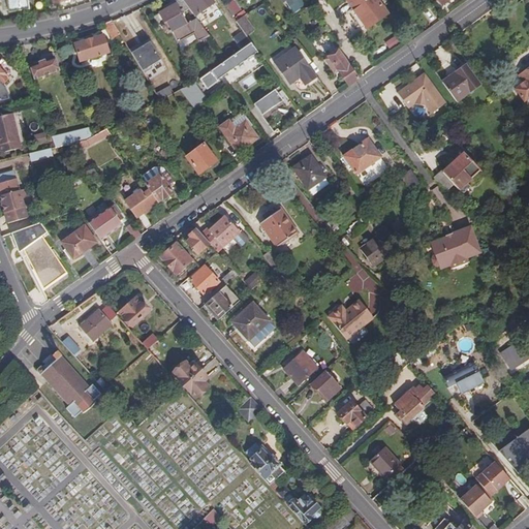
[(9,0),(11,11),(35,6),(34,0),(9,0)]
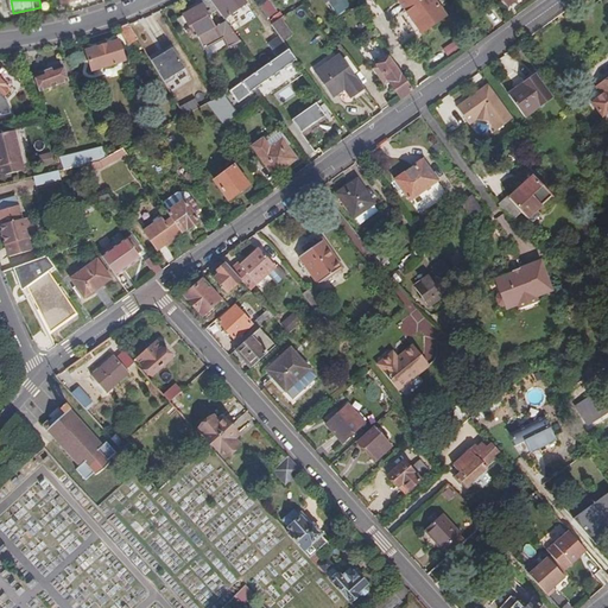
[(222,38),(223,37),(229,48),(241,42),(227,21),(214,29),(208,17),(219,11),(210,1),(209,0),(202,0),(201,1),(203,6),(183,17),(190,30),(188,33),(191,38),(195,37),(200,45),(207,48),(222,39),(222,38)]
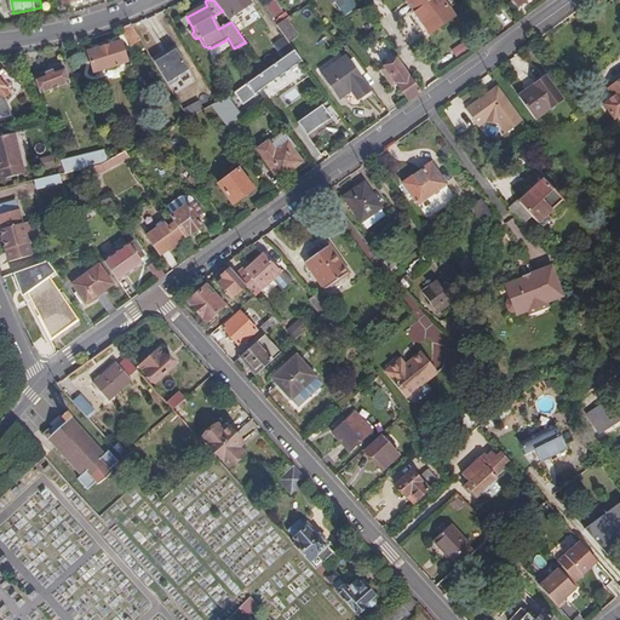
[(248,0),(216,0),(214,1),(223,11),(229,19),(251,3),(248,0)]
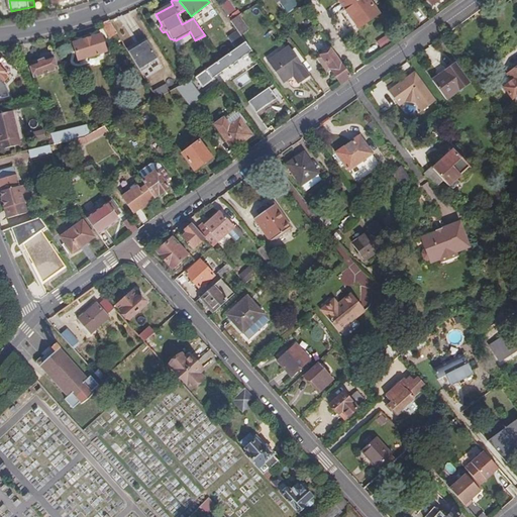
[(278,0),(288,13),(300,5),(296,0),(278,0)]
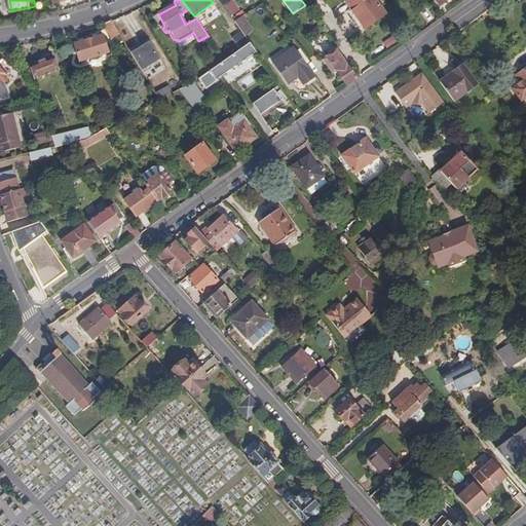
[(364,29),(385,13),(375,0),(345,0),(343,1),(364,29)]
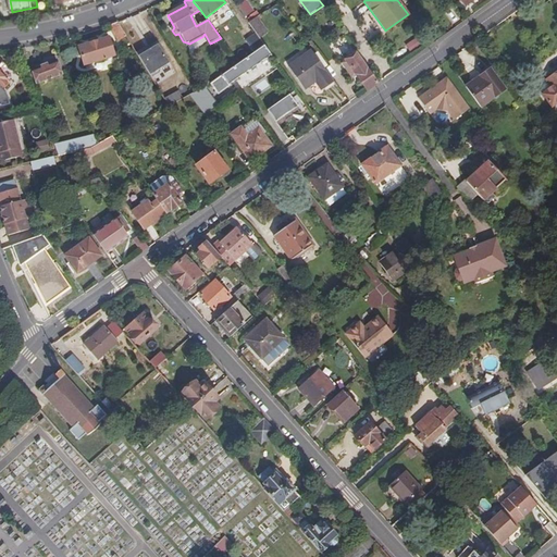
[(246,19),(248,22),(256,16),(260,14),(257,11),(250,15),(250,16),(246,19)]
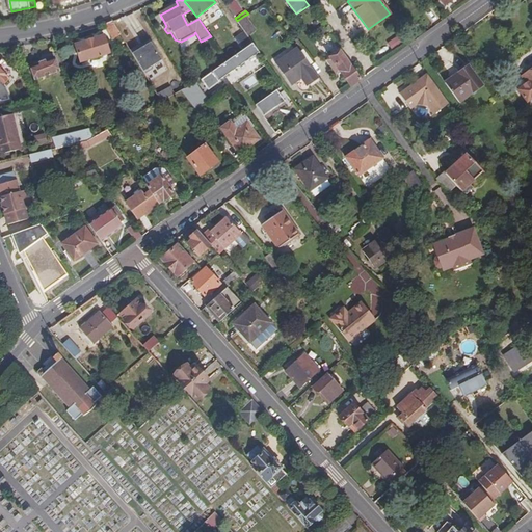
[(244,16),(237,21),(244,31),(248,35),(256,30),(244,16)]
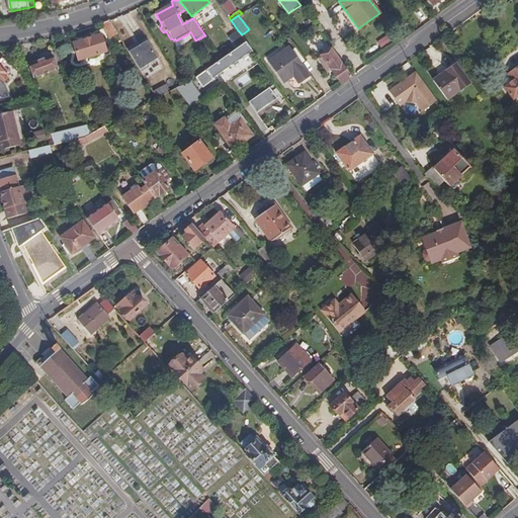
[(114,29),(109,20),(101,23),(113,42),(116,40),(120,47),(124,45),(114,29)]
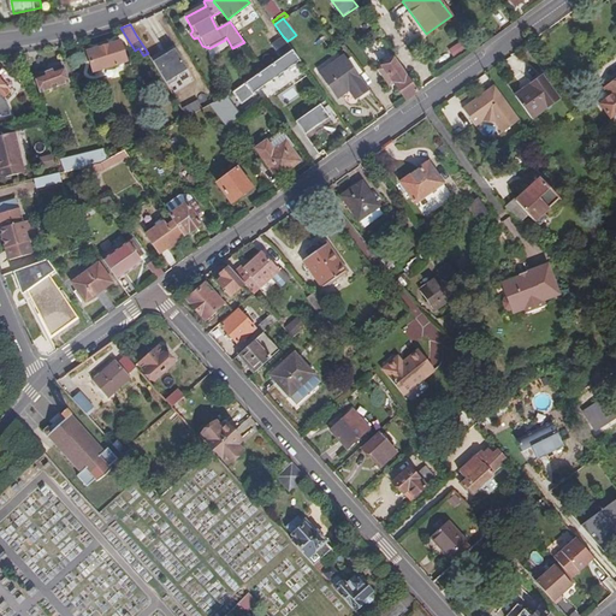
[(380,39),(374,30),(366,36),(372,45),(380,39)]
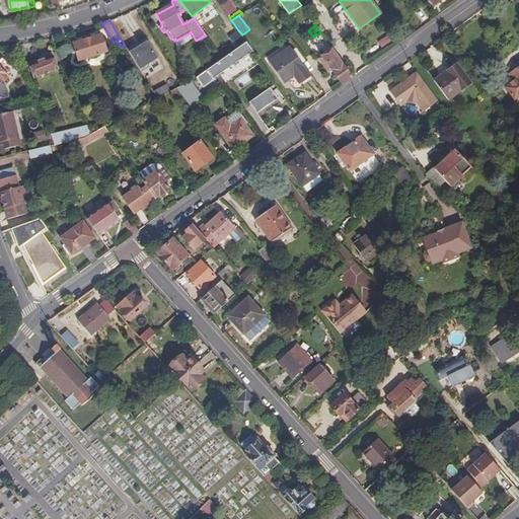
[(242,34),(238,30),(232,34),(240,46),(247,42),(242,34)]
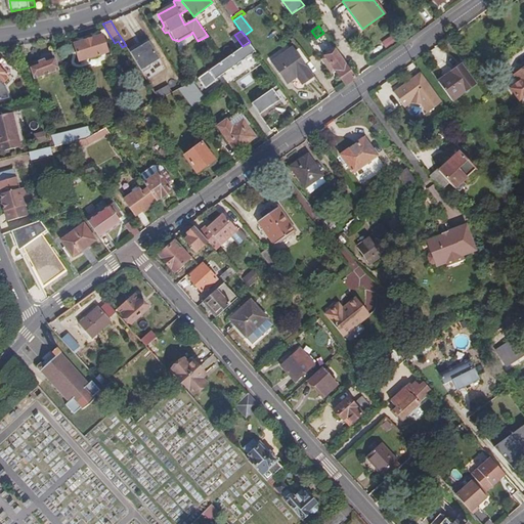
[(108,52),(103,35),(75,44),(80,61),(108,52)]
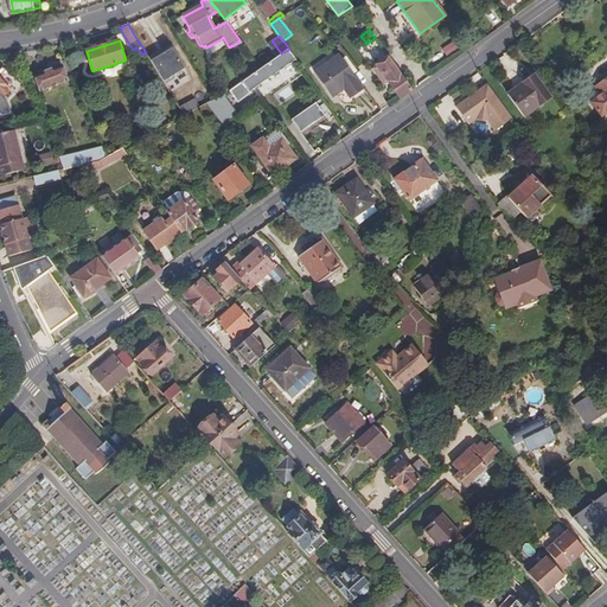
[(148,57),(165,83),(186,70),(181,62),(183,62),(173,46),(164,52),(161,49),(148,57)]
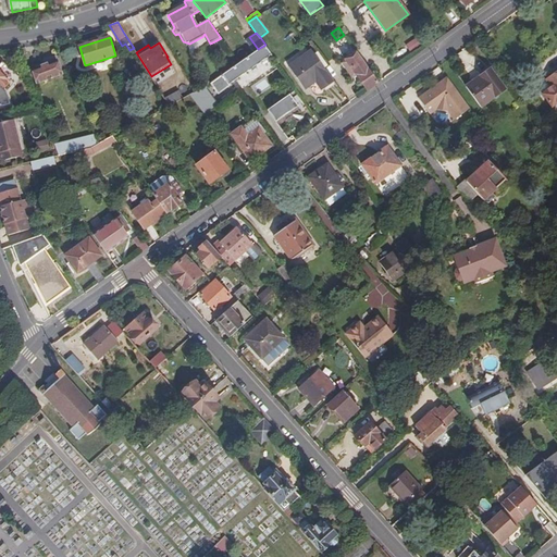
[(265,45),(258,49),(240,62),(212,83),(217,89),(231,81),(232,83),(272,54),(265,45)]
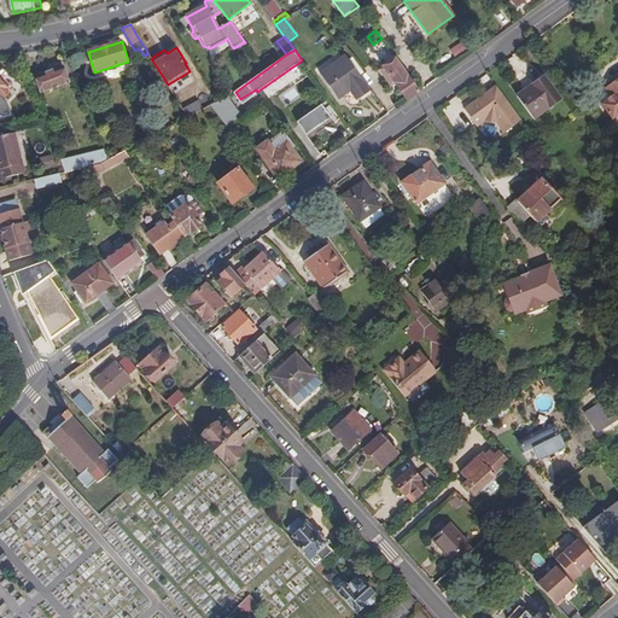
[(420,92),(395,54),(380,65),(382,68),(377,70),(389,87),(394,83),(407,101),(420,92)]
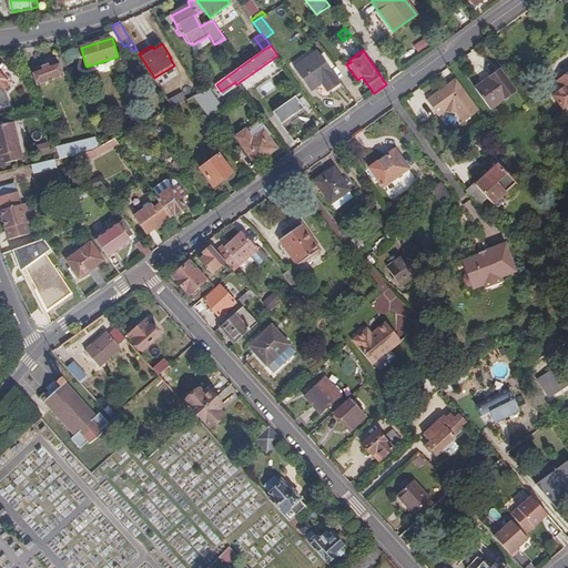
[(341,85),(317,51),(294,68),(312,94),(323,88),(328,93),(341,85)]
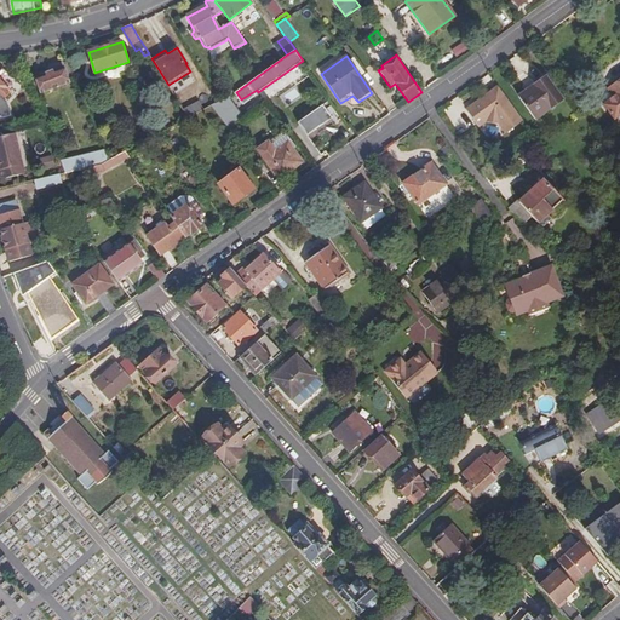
[(0,118),(11,115),(7,103),(3,98),(12,89),(18,93),(23,87),(1,68),(0,69),(0,118)]
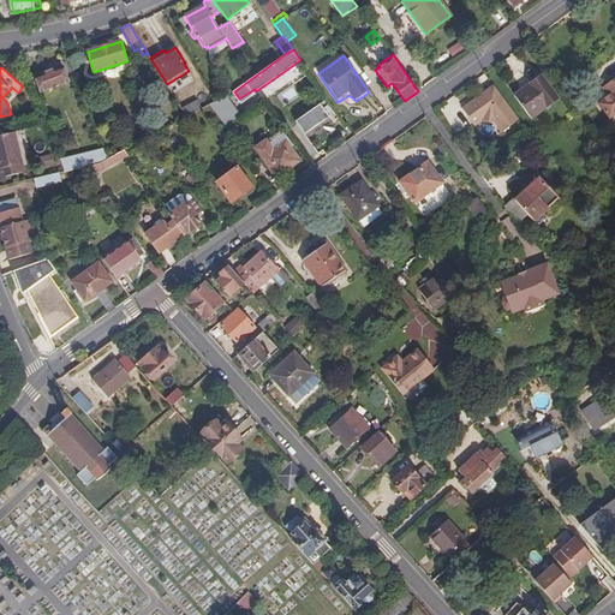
[(67,82),(63,67),(35,78),(41,93),(67,82)]
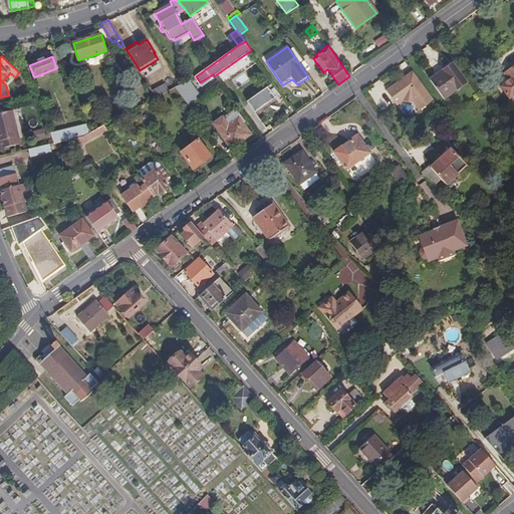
[(451,63),(429,79),(443,97),(465,81),(451,63)]
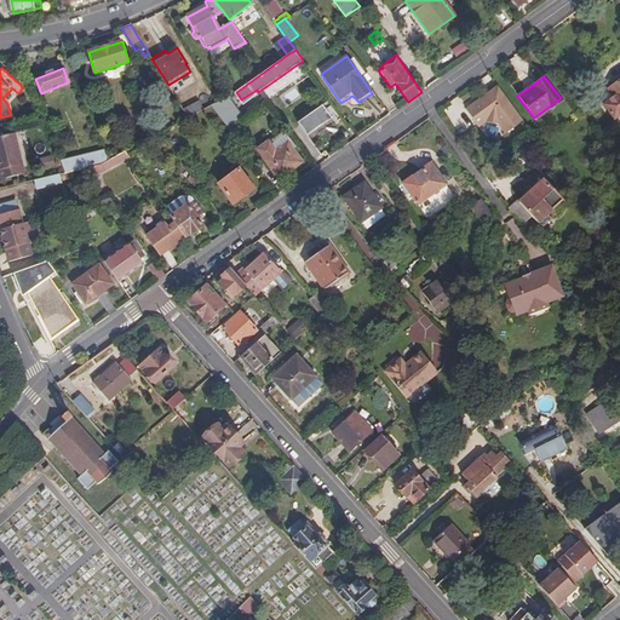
[(614,120),(619,115),(619,80),(608,90),(615,101),(606,108),(614,120)]
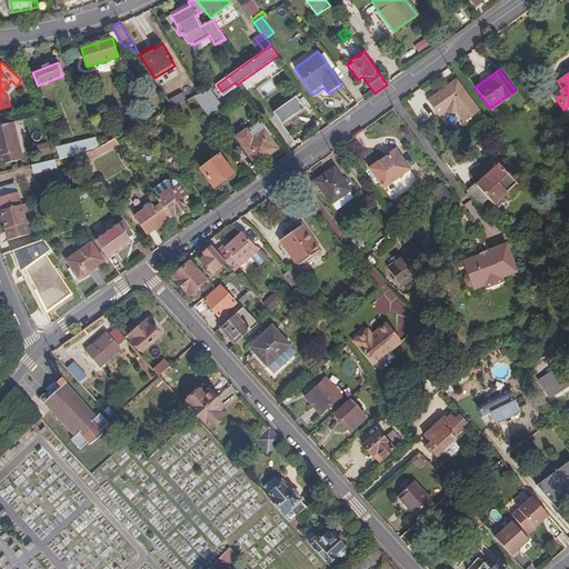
[(459,82),(457,78),(448,86),(450,88),(459,82)]
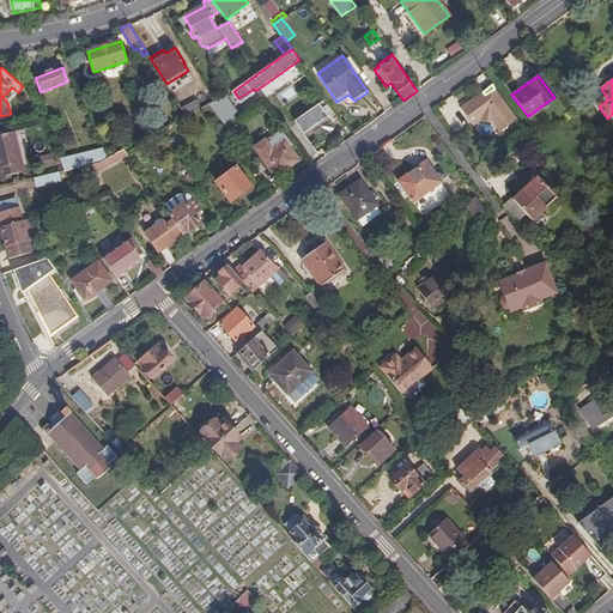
[(485,95),(483,92),(461,108),(473,125),(478,120),(493,122),(499,131),(517,119),(495,89),(485,95)]
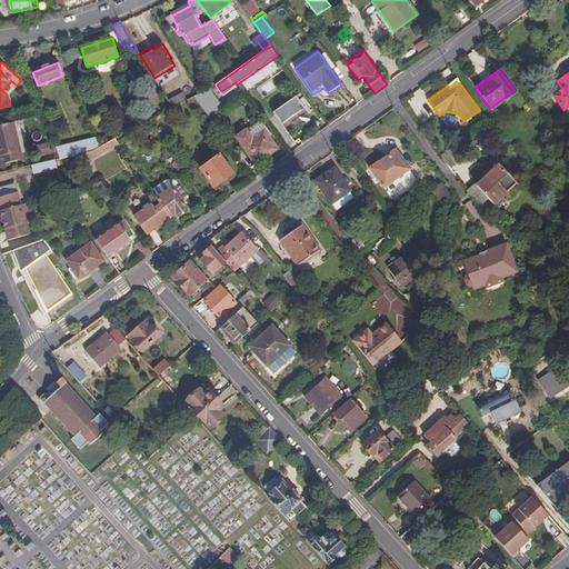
[(210,89),(195,97),(209,117),(222,106),(210,89)]
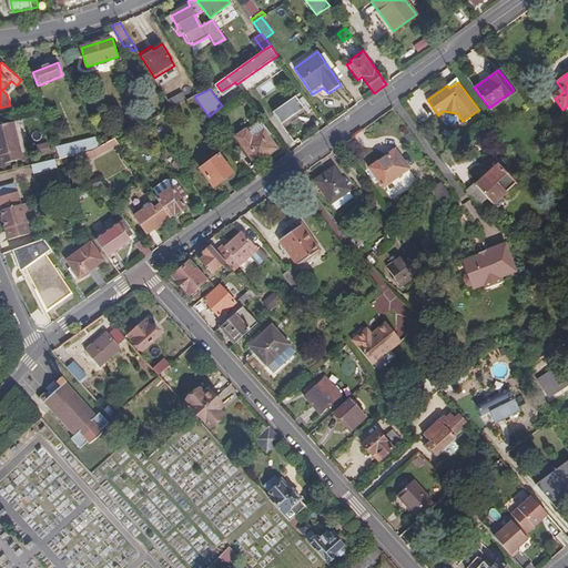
[(304,108),(291,90),(267,107),(281,124),(304,108)]
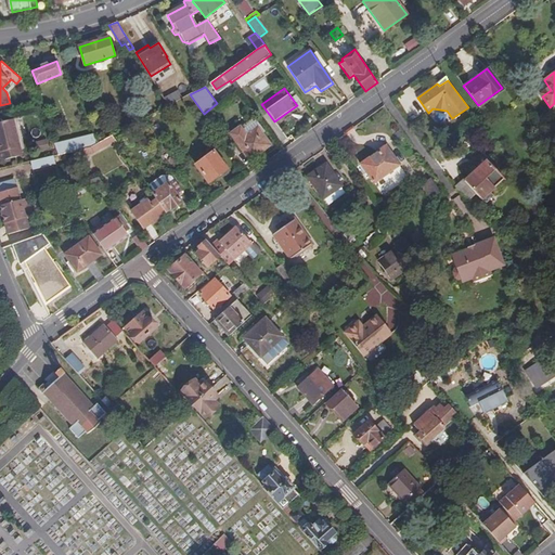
[(0,123),(0,156),(1,162),(23,156),(14,120),(0,123)]
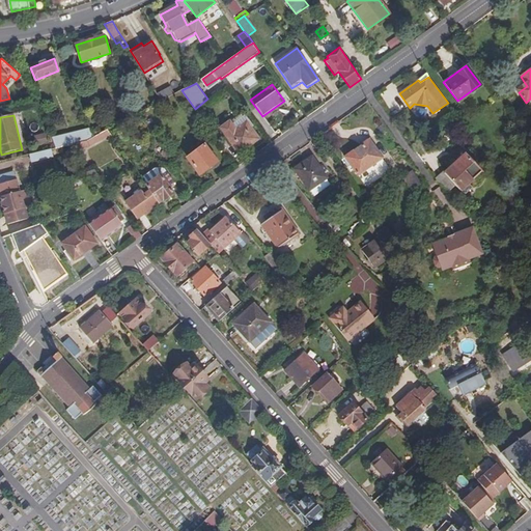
[(246,115),(232,124),(236,129),(247,121),(251,128),(253,126),(246,115)]
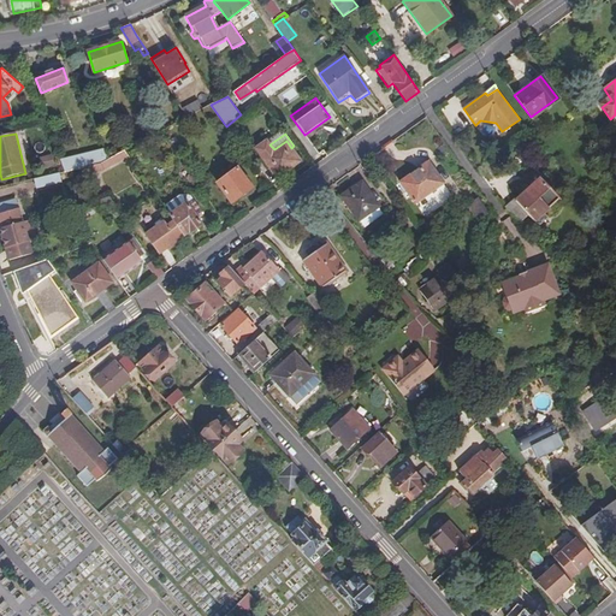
[(274,149),(270,144),(267,141),(256,148),(278,177),(301,160),(291,148),(286,141),(274,149)]
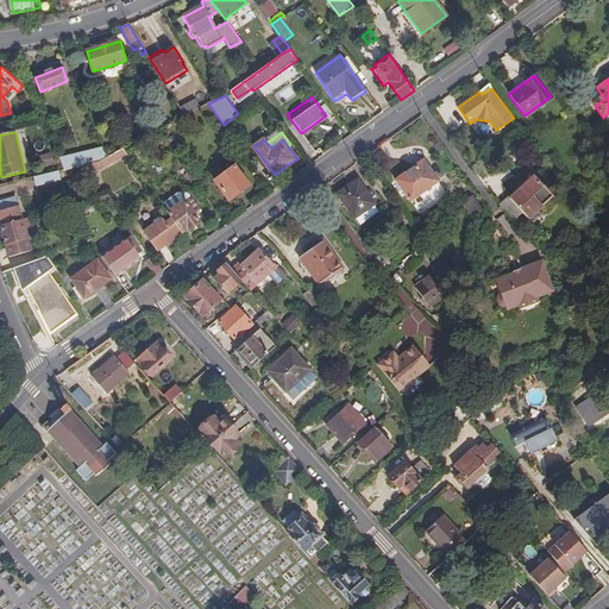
[(444,149),(439,142),(435,144),(432,146),(438,152),(440,150),(444,149)]
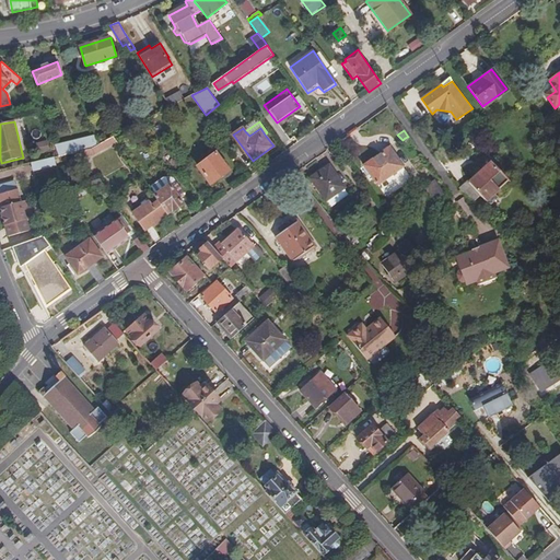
[(97,138),(96,137),(55,147),(58,156),(78,152),(93,148),(101,143),(97,138)]
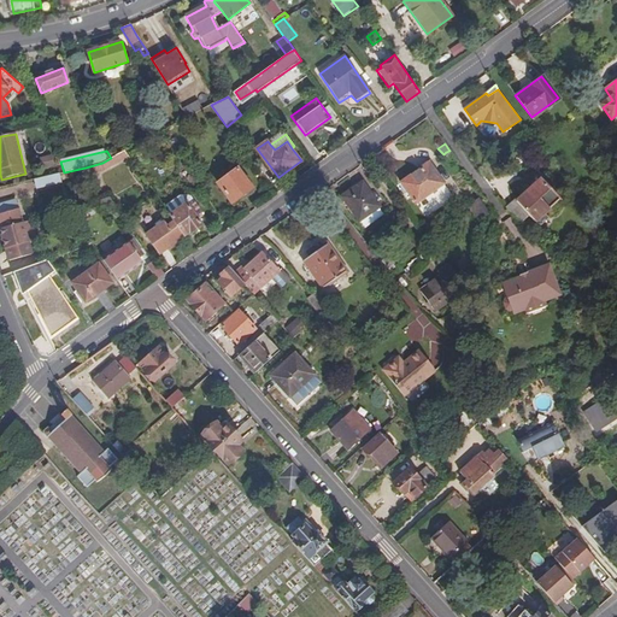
[(117,154),(111,158),(103,163),(86,168),(88,175),(103,171),(129,157),(124,151),(117,154)]
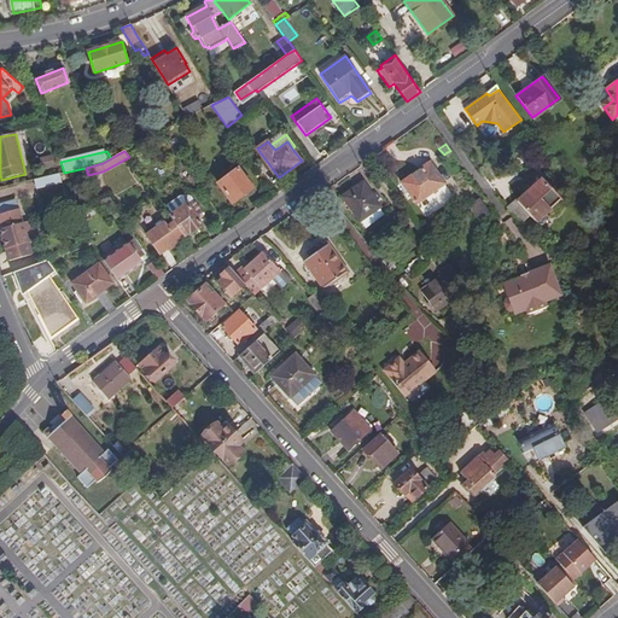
[(42,170),(54,165),(51,157),(39,162),(42,170)]
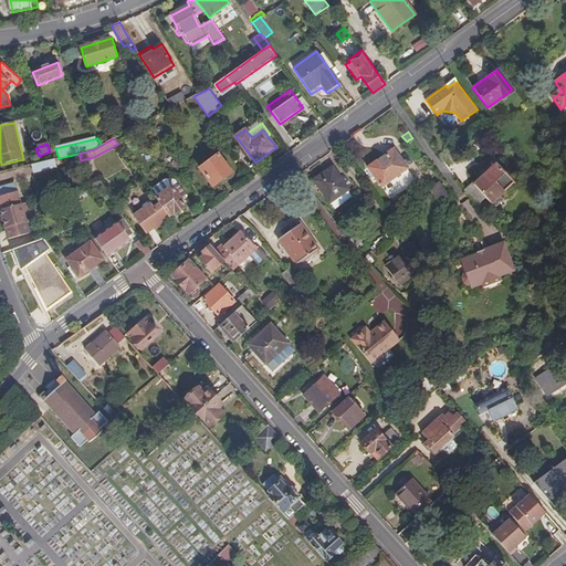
[(375,159),(364,166),(380,187),(398,176),(401,181),(411,175),(407,168),(408,167),(392,146),(383,154),(378,156),(375,159)]
